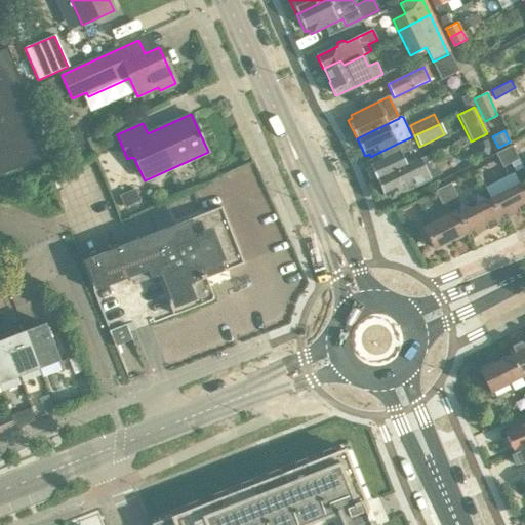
[(367,162),(375,179),(407,164),(402,155),(412,150),(406,139),(397,144),(370,157),(371,160),(367,162)]
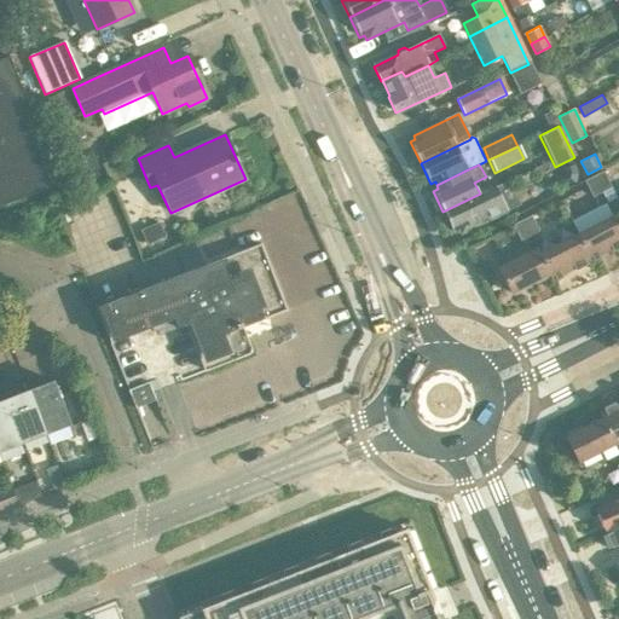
[(594,175),(602,191),(612,186),(603,171),(594,175)]
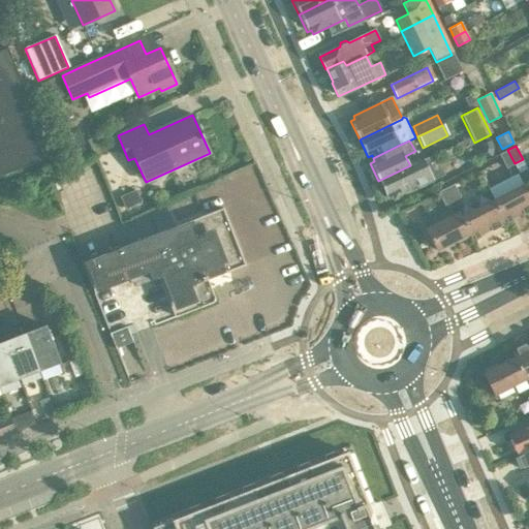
[(515,163),(507,150),(499,154),(506,167),(515,163)]
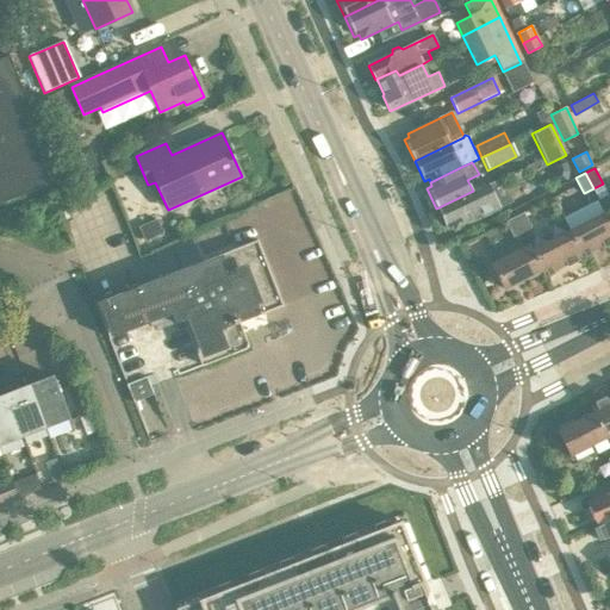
[(487,184),(473,191),(436,209),(446,229),(452,226),(454,231),(511,204),(499,179),(487,184)]
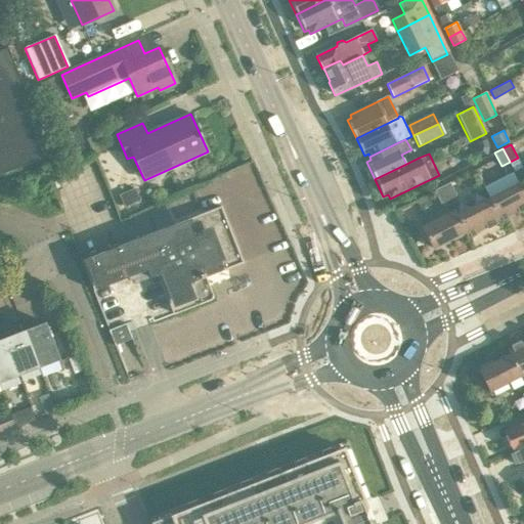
[(441,184),(448,200),(456,195),(449,180),(441,184)]
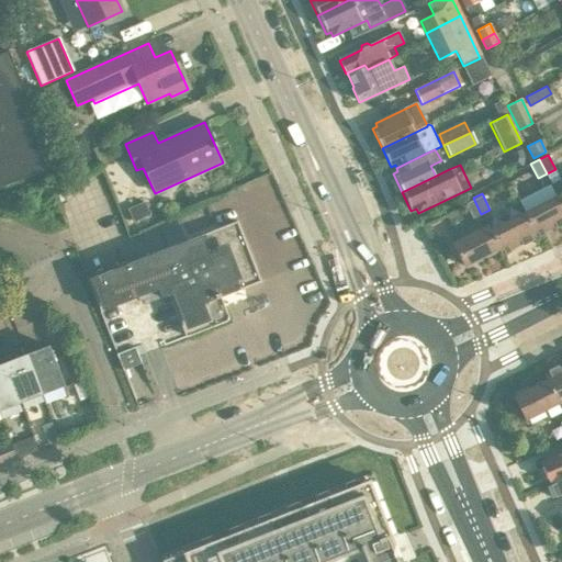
[(561,206),(557,197),(523,214),(535,236),(553,226),(554,228),(561,224),(561,206)]
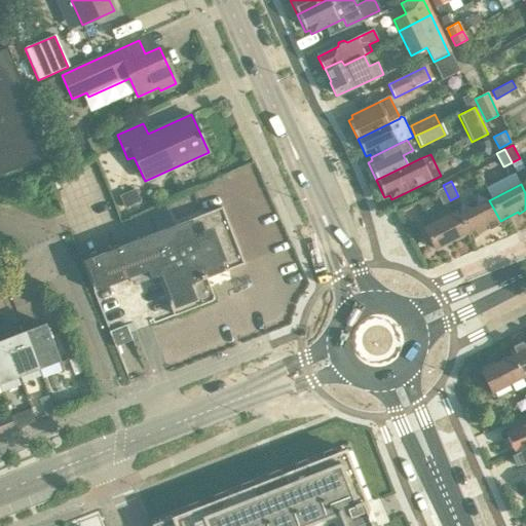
[(450,200),(443,185),(435,189),(442,203),(450,200)]
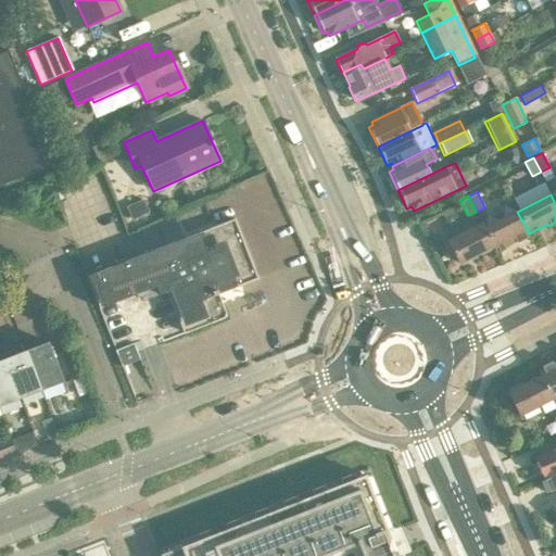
[(529,234),(517,212),(483,229),(492,247),(491,247),(493,252),(515,241),(516,244),(526,239),(525,236),(529,234)]
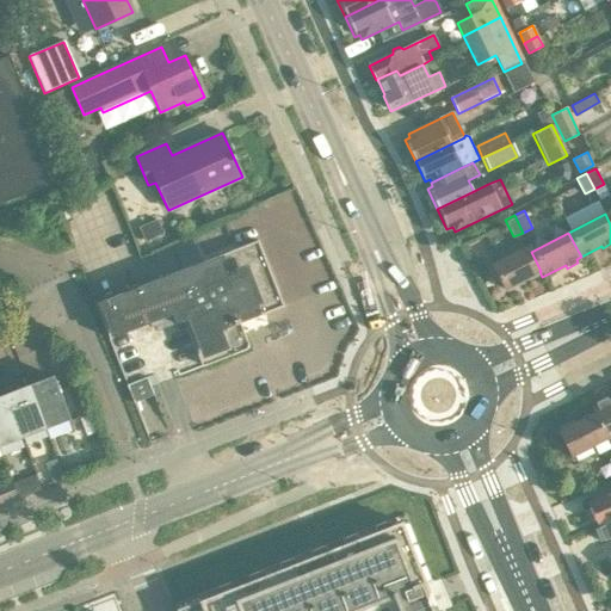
[(258,241),(96,303),(109,339),(171,315),(178,332),(186,329),(201,368),(246,350),(247,344),(240,322),(283,307),(258,241)]
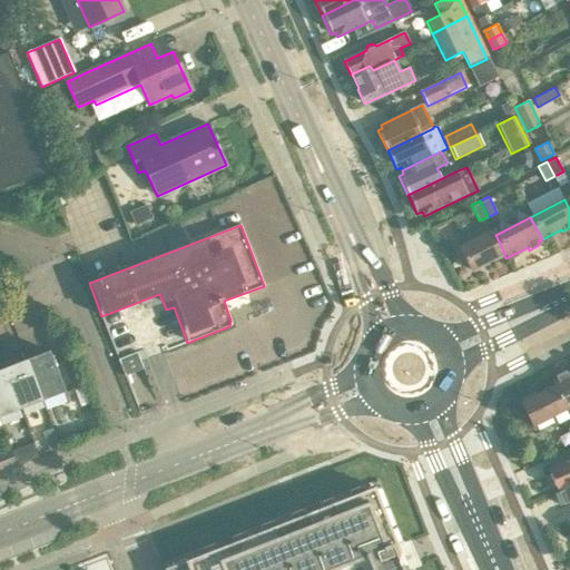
[(504,253),(495,235),(493,229),(457,247),(469,271),(503,253),(504,253)]
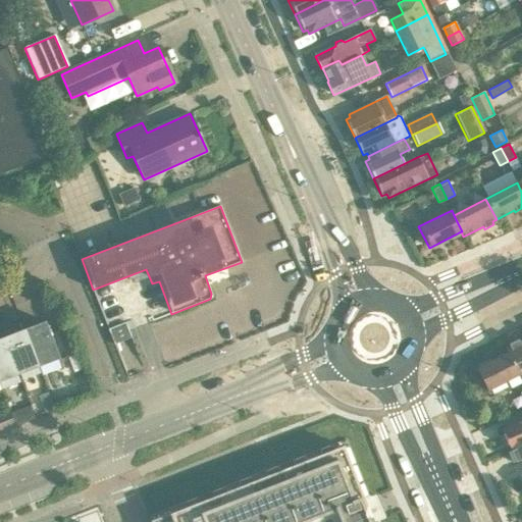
[(44,321),(22,329),(40,371),(60,363),(44,321)]
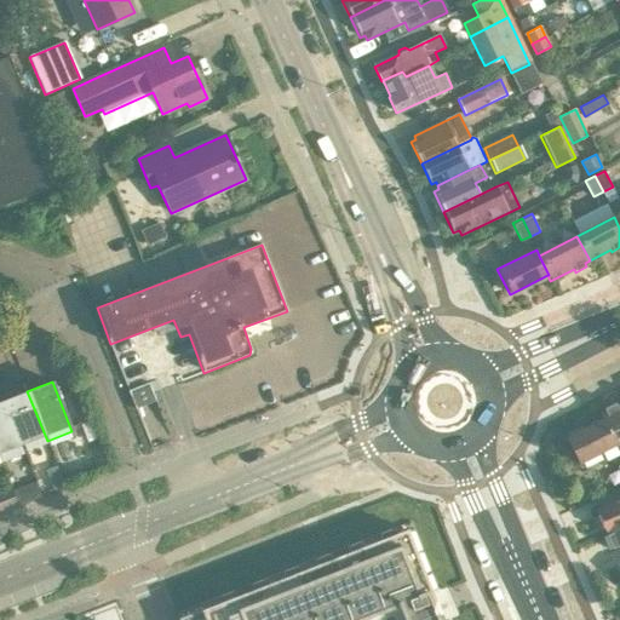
[(128,390),(136,408),(156,400),(149,382),(128,390)]
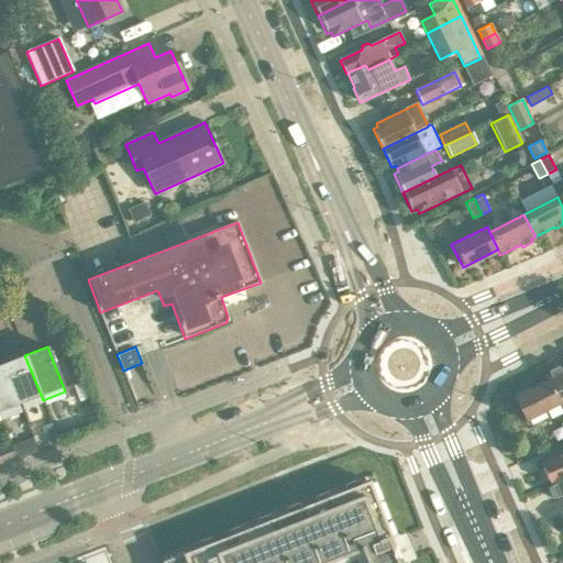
[(62,356),(68,373),(79,367),(74,352),(62,356)]
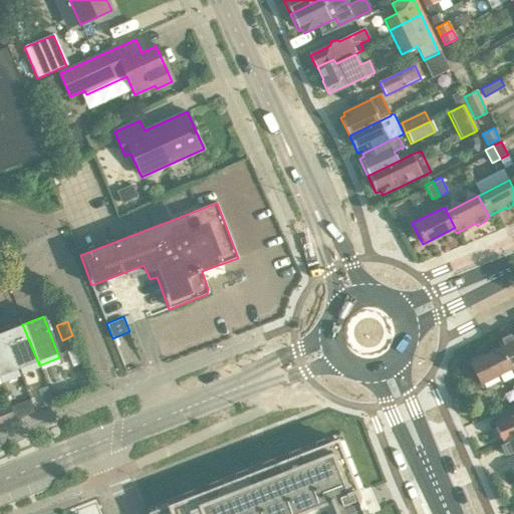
[(22,324),(3,332),(19,373),(39,365),(22,324)]
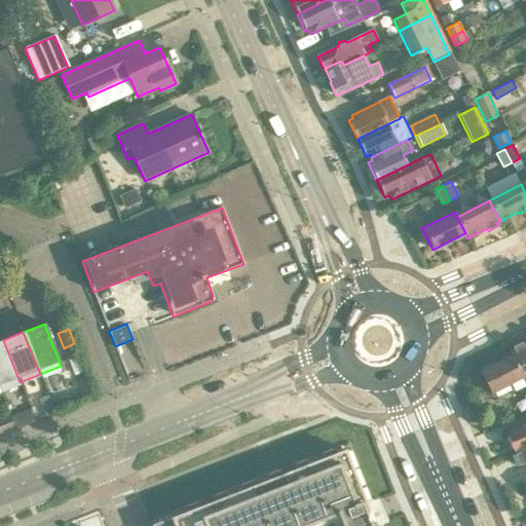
[(3,340),(0,340),(0,387),(1,389),(20,382),(3,340)]
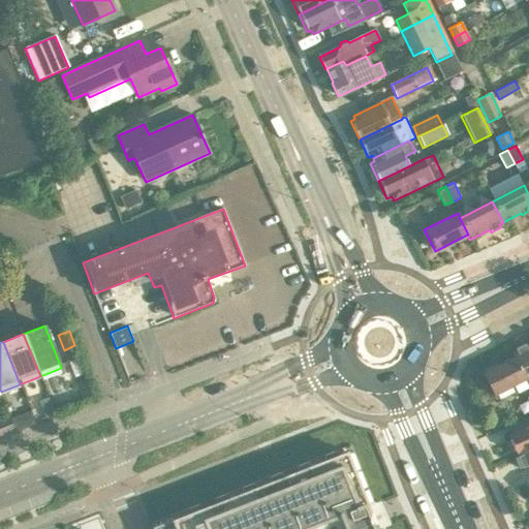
[(525,374),(528,372),(528,344),(527,346),(526,343),(516,348),(517,350),(512,352),(515,358),(516,356),(525,374)]
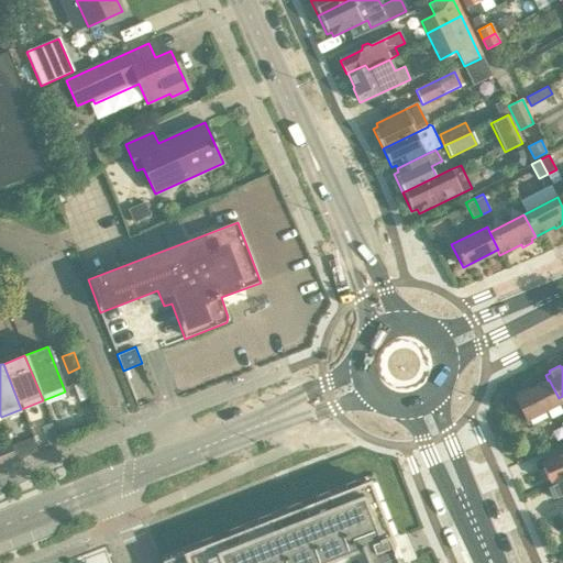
[(559,398),(549,379),(548,381),(515,397),(527,421),(561,404),(559,398)]
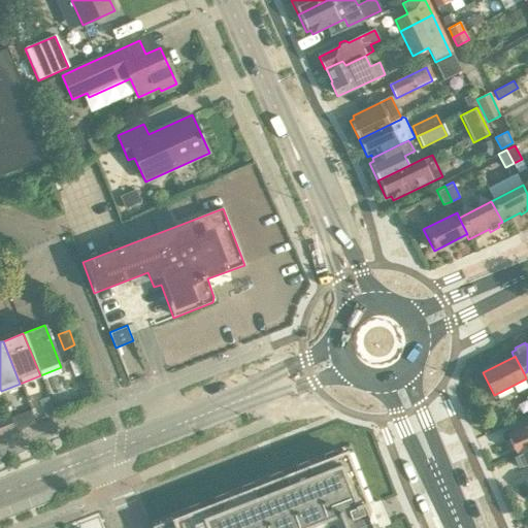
[(39,400),(44,415),(45,417),(55,413),(48,396),(39,400)]
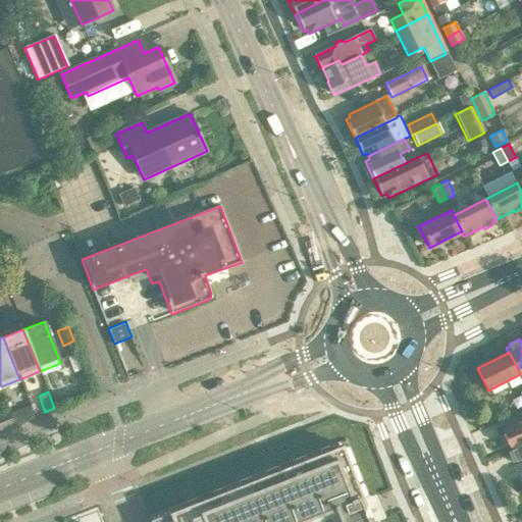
[(521,421),(503,429),(511,449),(521,442),(521,421)]
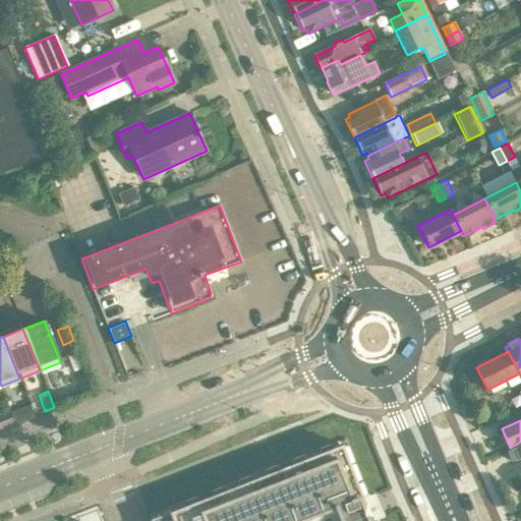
[(375,520),(364,495),(367,494),(345,439),(150,515),(150,516),(151,516),(153,520),(152,520),(375,520)]
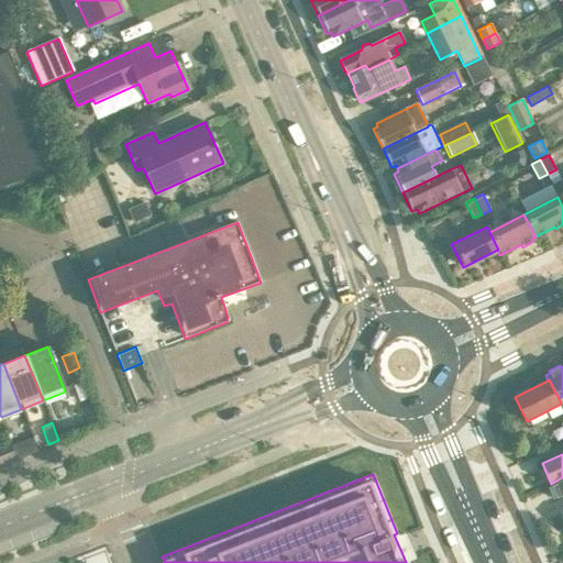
[(562,477),(551,484),(558,501),(562,498),(562,477)]
